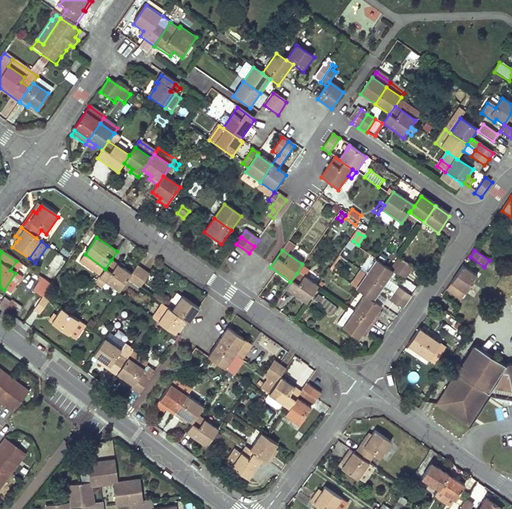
[(105,269),(85,254),(79,263),(99,277),(105,269)]
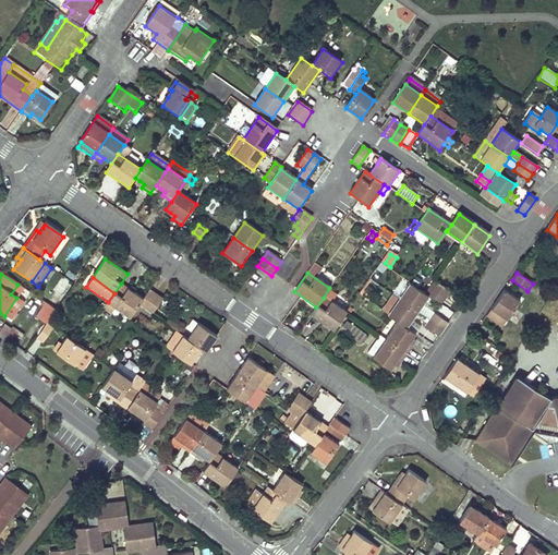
[(60,278),(51,292),(62,300),(72,286),(60,278)]
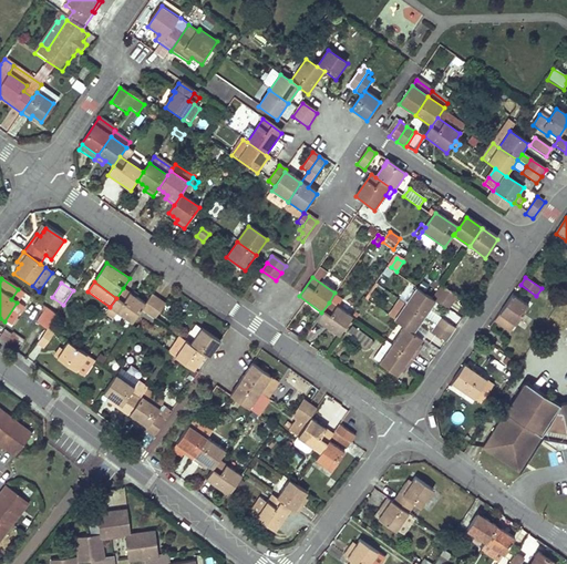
[(441,286),(432,299),(435,301),(447,311),(457,297),(441,286)]
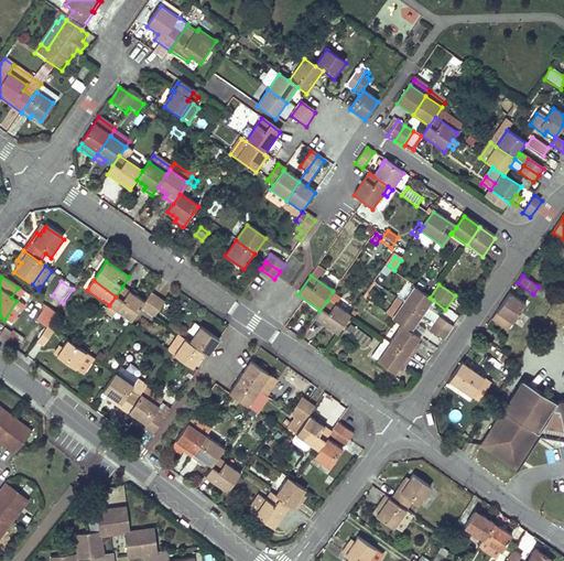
[(109,305),(104,313),(112,319),(118,311),(132,321),(141,309),(145,302),(122,287),(116,297),(109,305)]
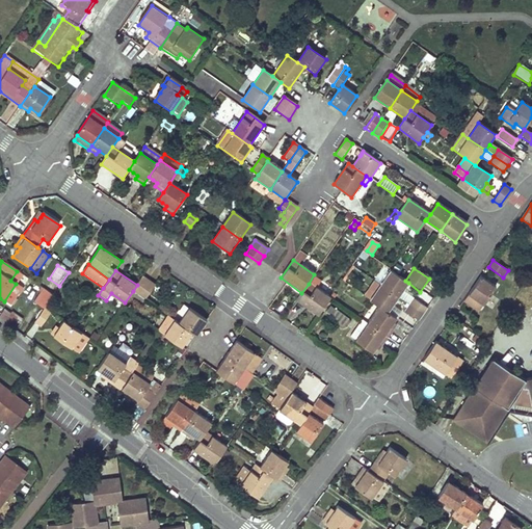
[(390,270),(379,286),(398,298),(408,283),(405,281),(390,270)]
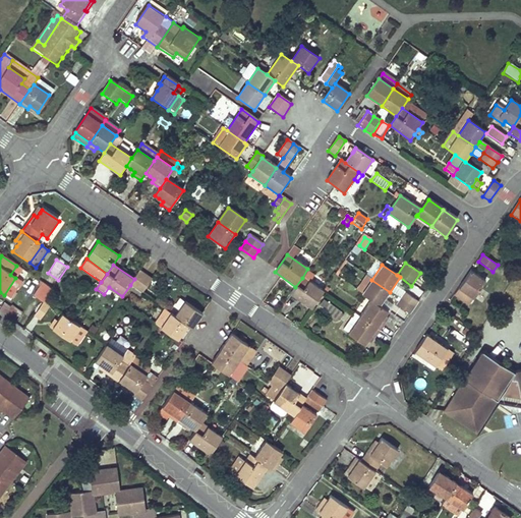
[(16,266),(10,275),(15,278),(21,270),(16,266)]
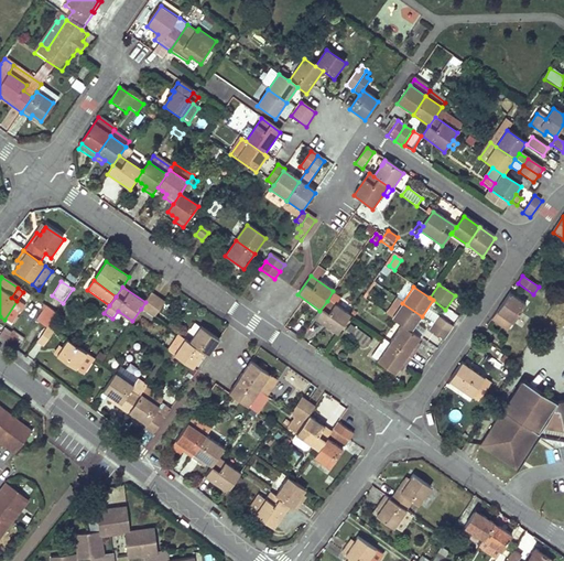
[(165,303),(151,293),(145,302),(141,309),(144,311),(154,319),(165,303)]
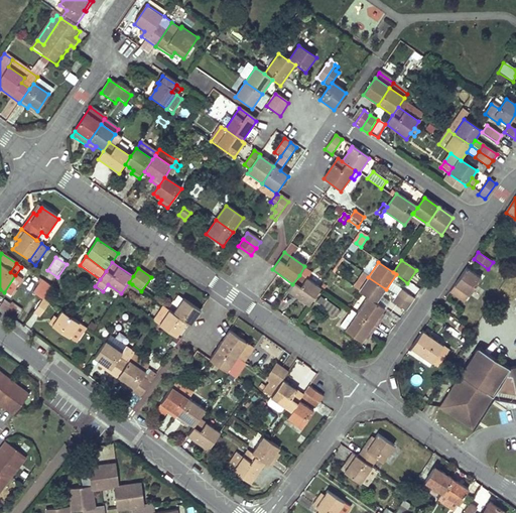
[(467,269),(449,293),(464,303),(481,279),(467,269)]
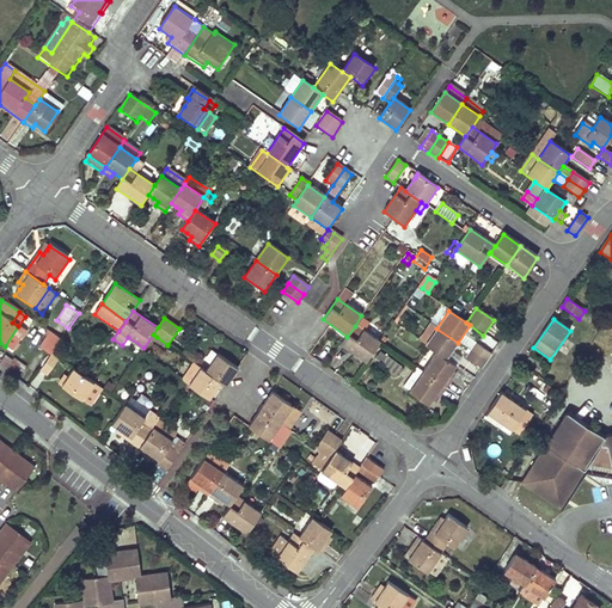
[(446,360),(458,343),(436,329),(429,323),(417,341),(435,354),(446,360)]
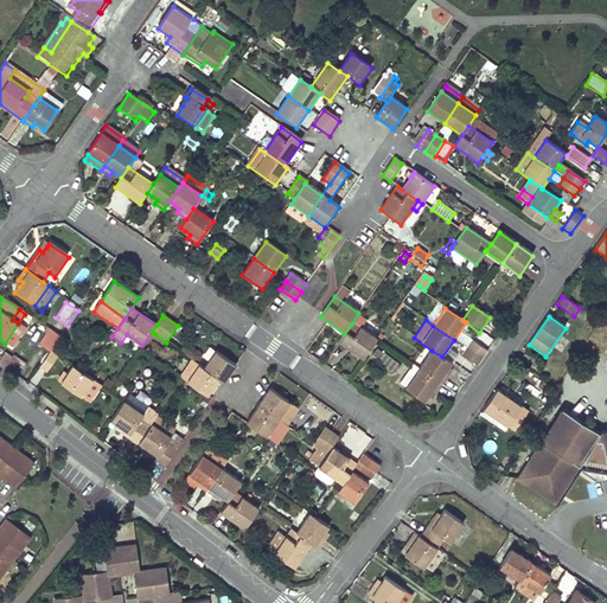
[(18,324),(5,344),(11,348),(25,328),(18,324)]
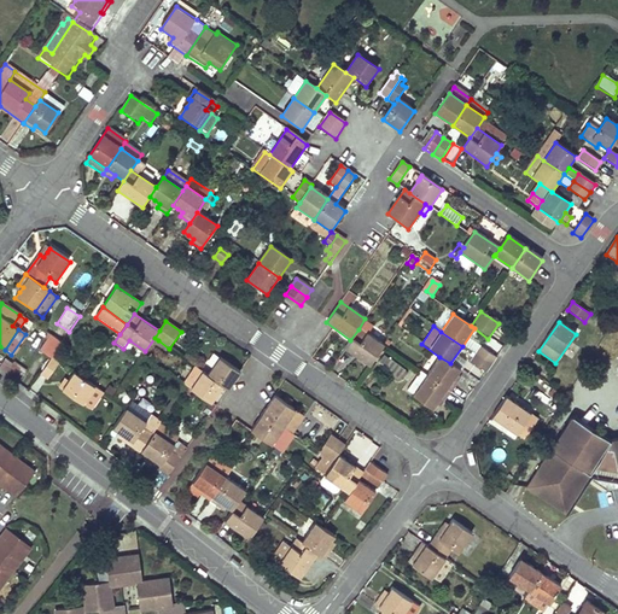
[(350,340),(344,349),(369,367),(383,346),(359,329),(350,340)]
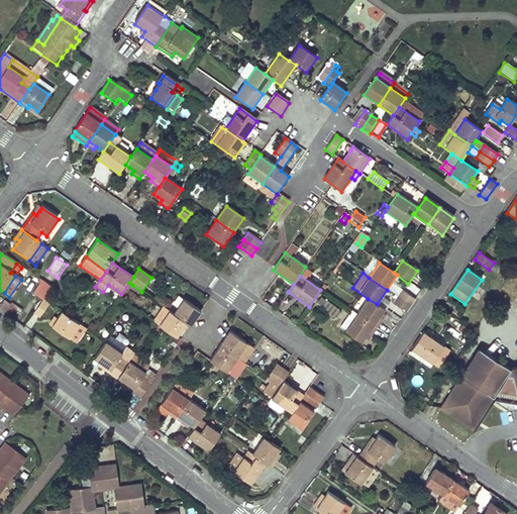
[(40,281),(32,296),(41,301),(49,287),(40,281)]
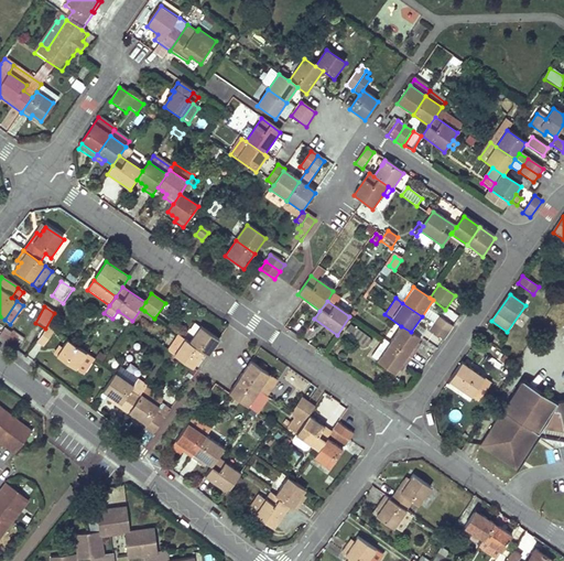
[(151,322),(154,319),(144,311),(141,315),(151,322)]
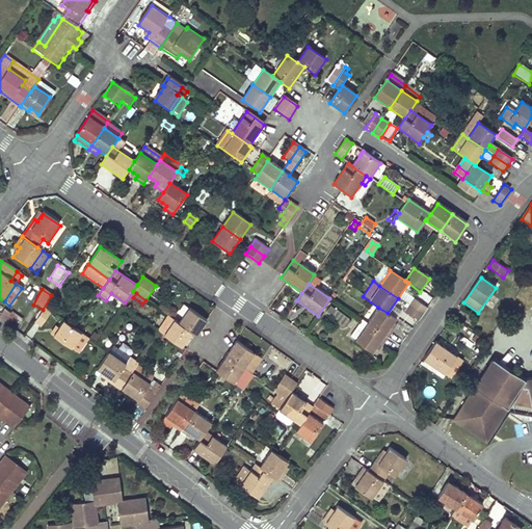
[(414,299),(404,313),(418,322),(427,309),(414,299)]
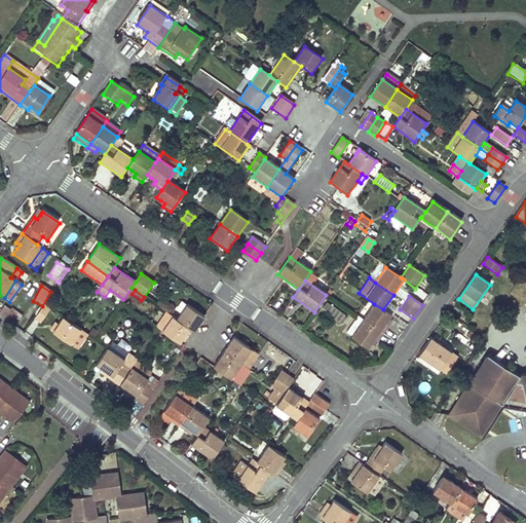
[(50,309),(44,304),(34,320),(40,324),(50,309)]
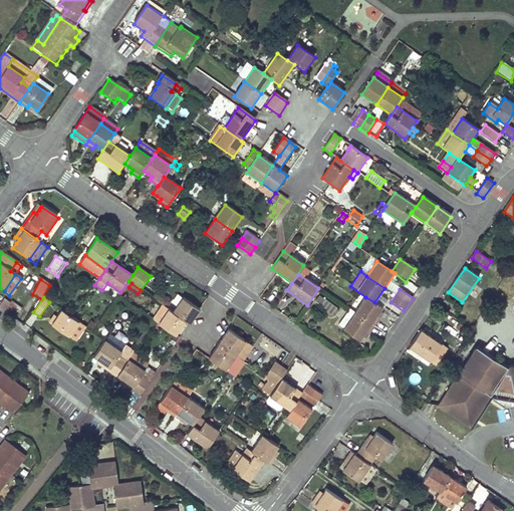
[(365,297),(354,313),(374,326),(379,319),(376,316),(379,312),(382,308),(374,302),(365,297)]
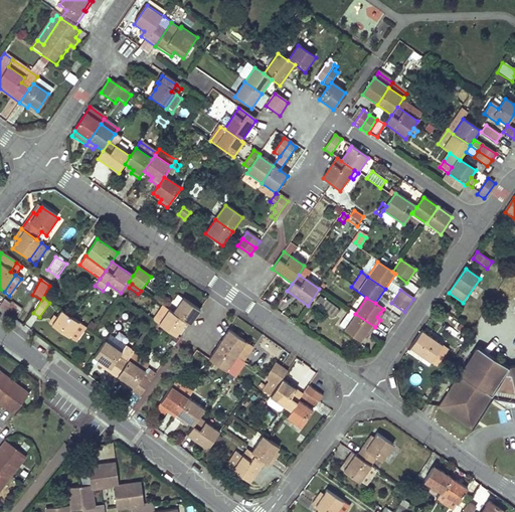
[(183,299),(173,313),(186,323),(190,325),(200,311),(183,299)]
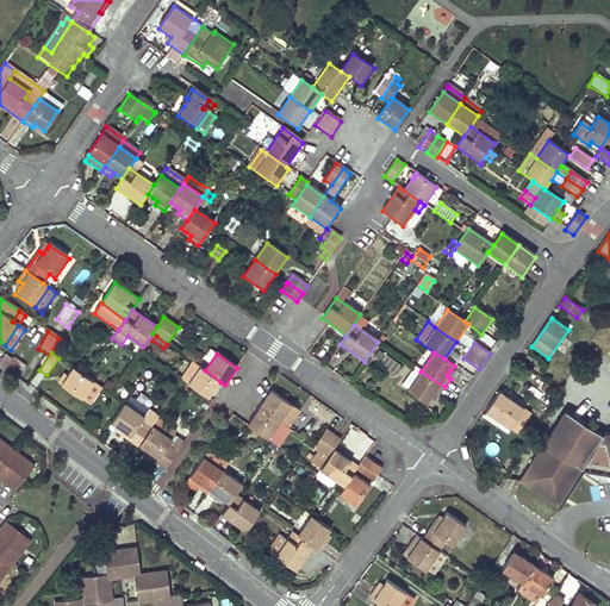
[(4,356),(0,364),(0,369),(22,378),(25,364),(4,356)]
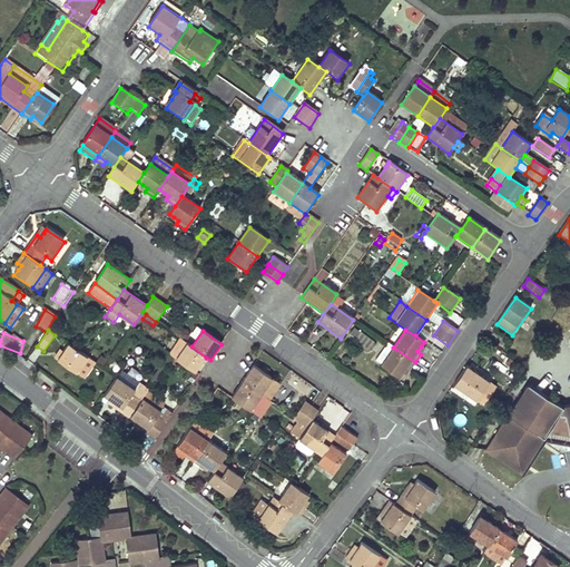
[(180,339),(169,355),(195,373),(206,358),(192,346),(180,339)]
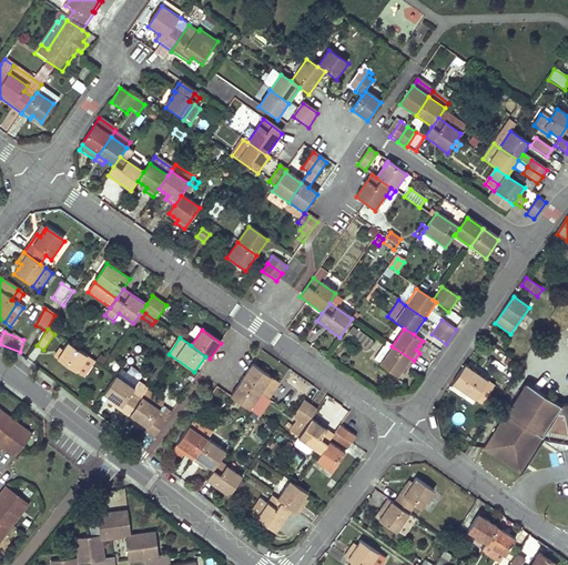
[(386,342),(373,361),(397,377),(401,373),(404,369),(407,371),(414,361),(392,346),(386,342)]
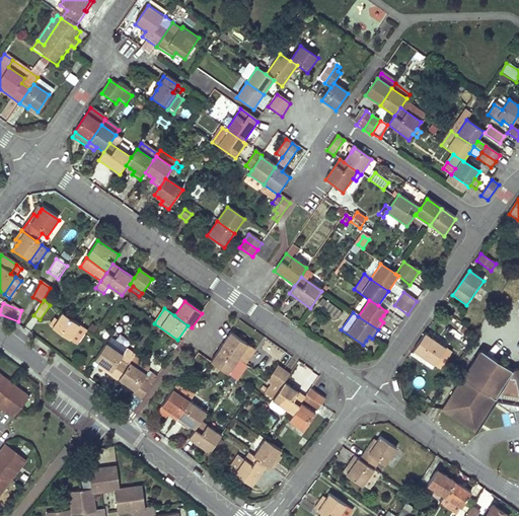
[(57,320),(52,328),(70,341),(80,325),(62,313),(57,320)]
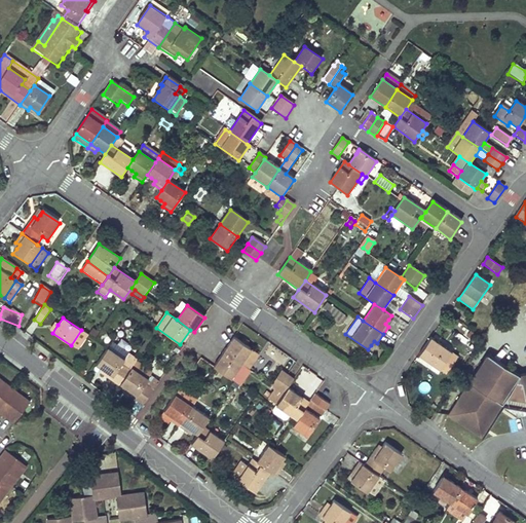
[(49,330),(52,333),(58,325),(54,323),(49,330)]
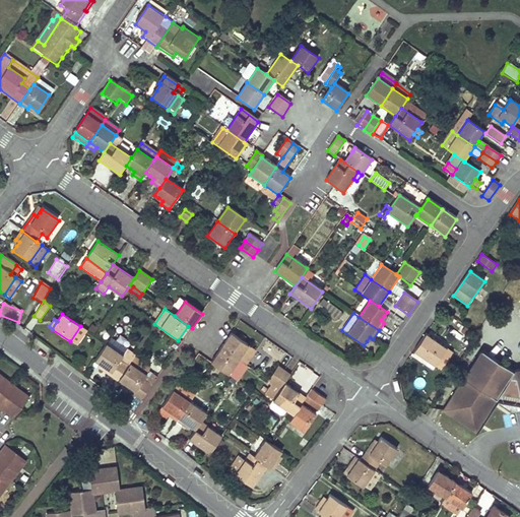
[(90,326),(87,331),(93,335),(98,331),(90,326)]
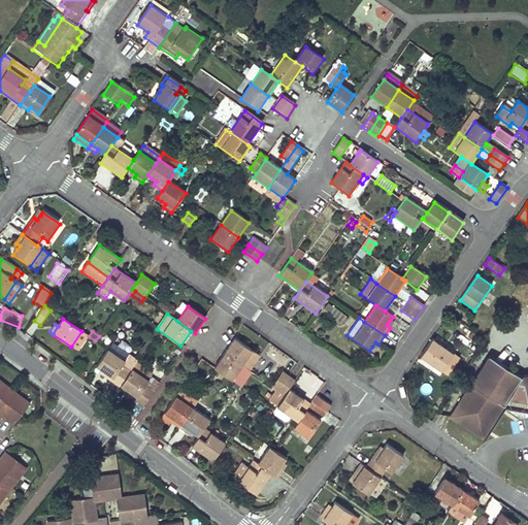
[(472,334),(468,340),(479,348),(483,341),(472,334)]
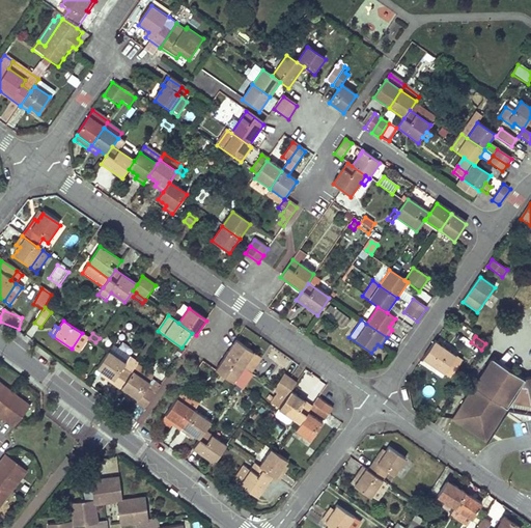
[(236,340),(225,356),(243,368),(251,374),(260,360),(253,355),(253,353),(236,340)]
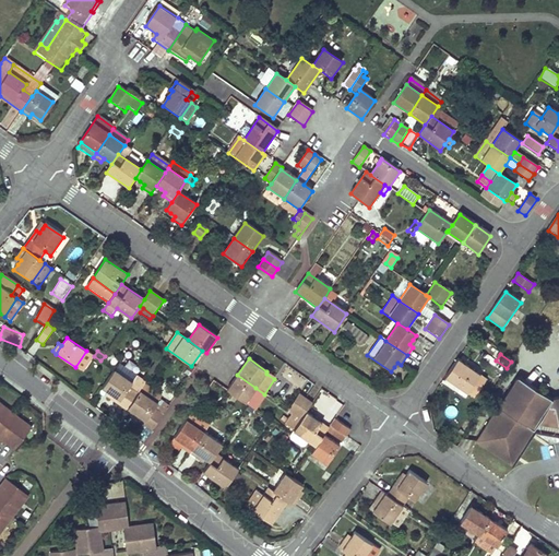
[(459,359),(445,379),(474,399),(487,380),(459,359)]
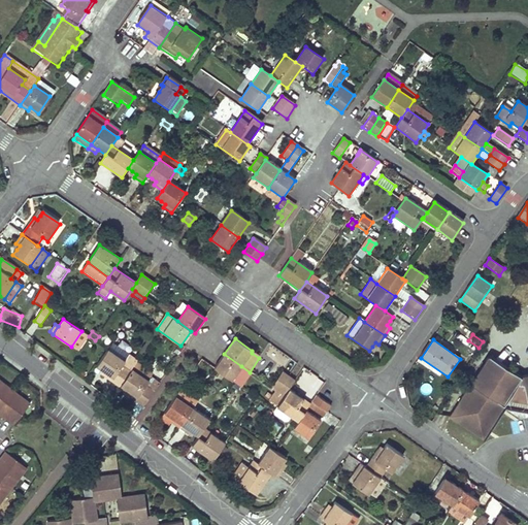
[(111,346),(108,350),(125,361),(128,357),(111,346)]
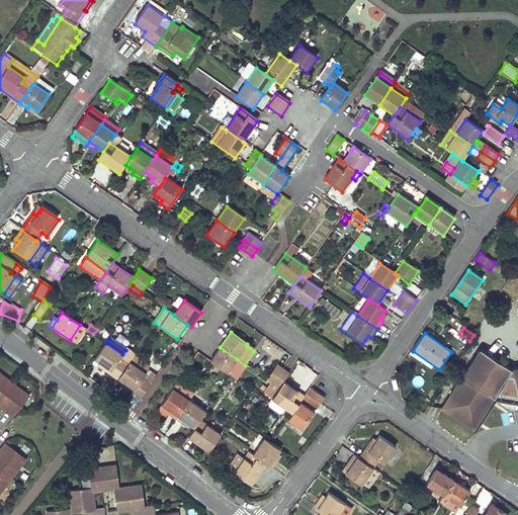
[(106,343),(94,360),(98,363),(102,365),(100,368),(117,380),(117,378),(130,362),(134,356),(136,354),(126,348),(125,350),(122,354),(106,343)]
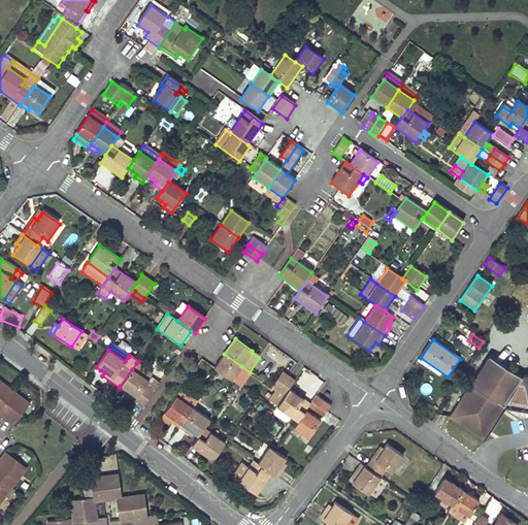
[(224,354),(213,369),(231,382),(241,366),(224,354)]
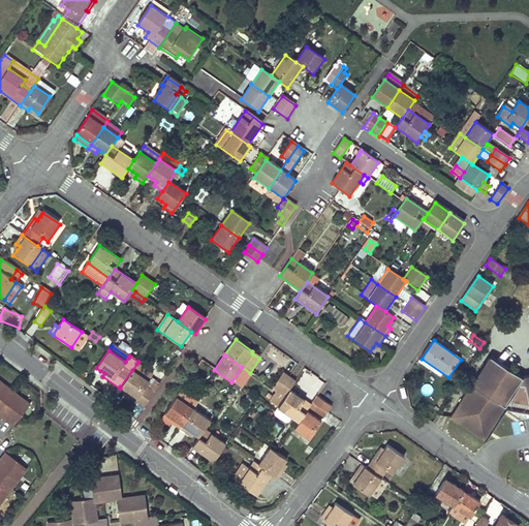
[(489,358),(449,419),(485,442),(506,408),(528,411),(528,376),(522,378),(489,358)]
